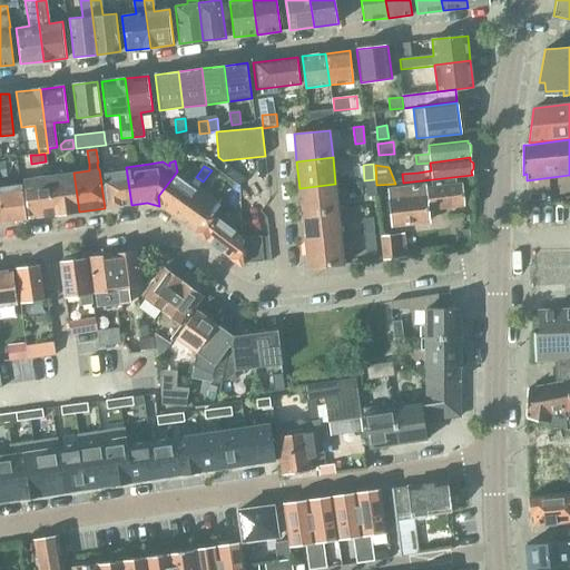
[(108,208),(131,205),(126,167),(102,170),(108,208)]
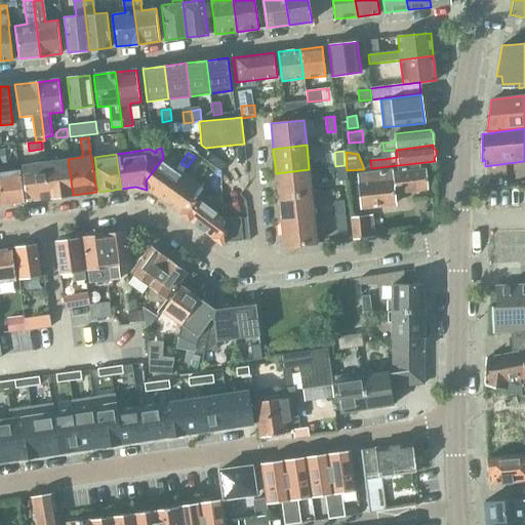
[(147,190),(163,202),(183,172),(175,167),(163,158),(146,180),(147,190)]
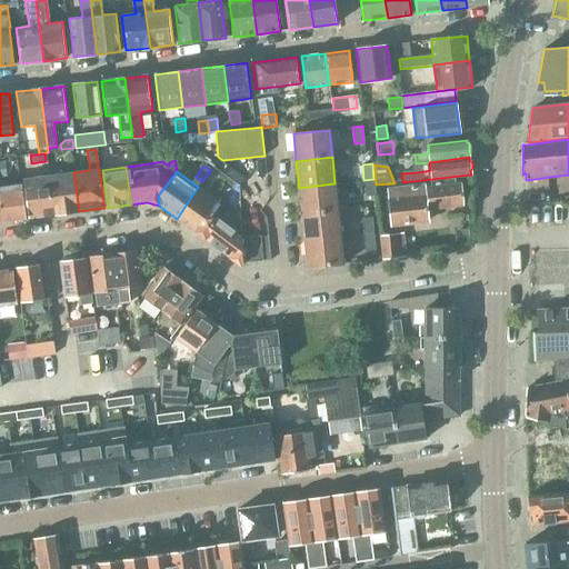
[(48,176),(53,215),(79,211),(73,172),(48,176)]
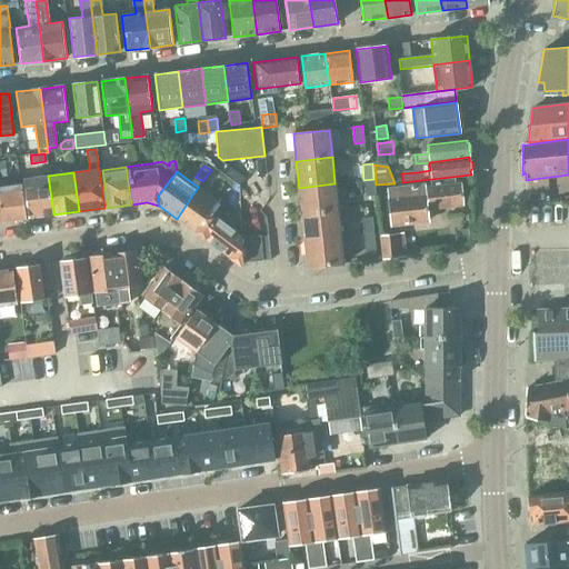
[(11,187),(0,188),(0,206),(2,221),(26,219),(21,186),(20,186),(19,176),(9,177),(11,187)]
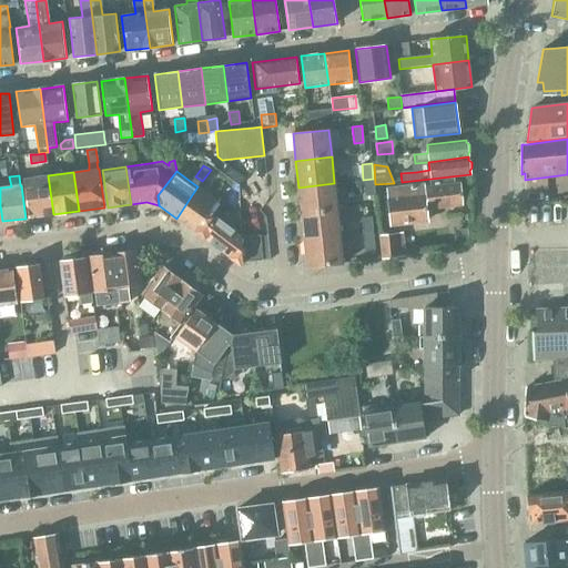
[(53,214),(48,175),(23,179),(29,217),(53,214)]
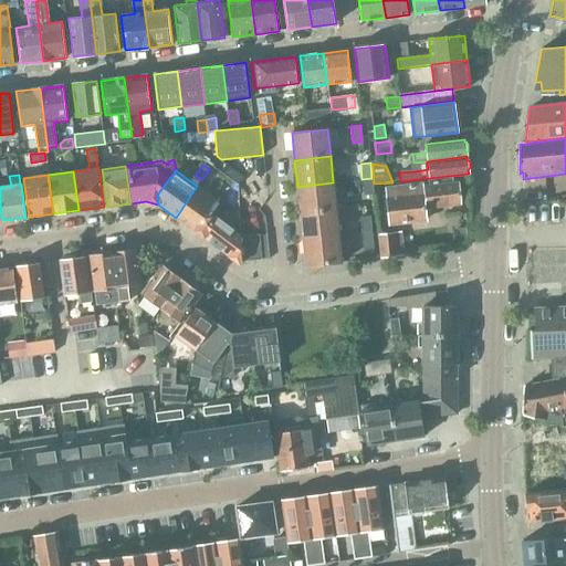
[(371,178),(362,179),(364,195),(374,194),(371,178)]
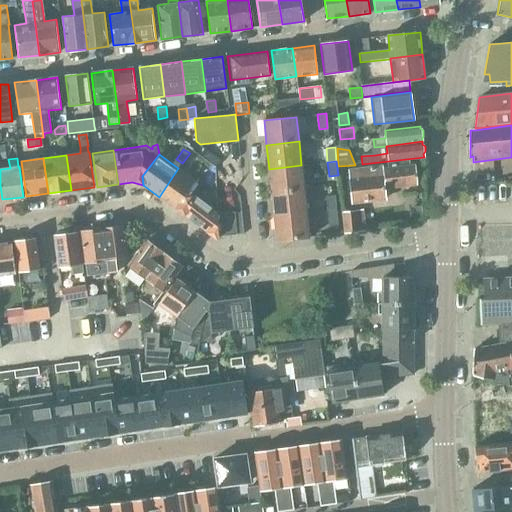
[(348,170),(352,203),(384,200),(386,197),(385,188),(417,184),(415,164),(396,167),(395,162),(382,164),(383,166),(348,170)]
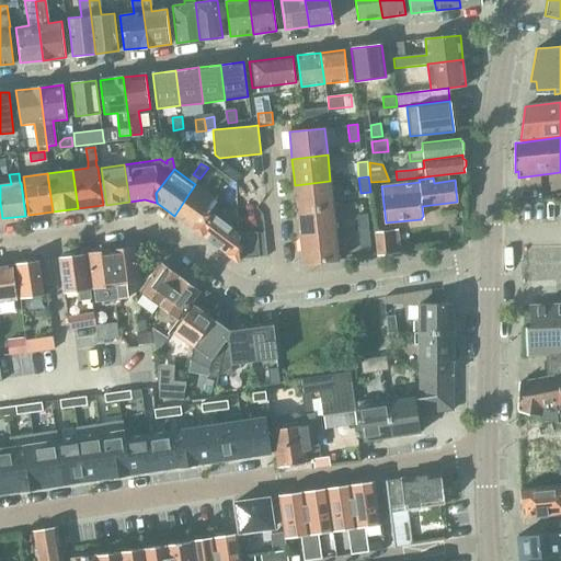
[(295,185),(297,212),(333,207),(330,181),(295,185)]
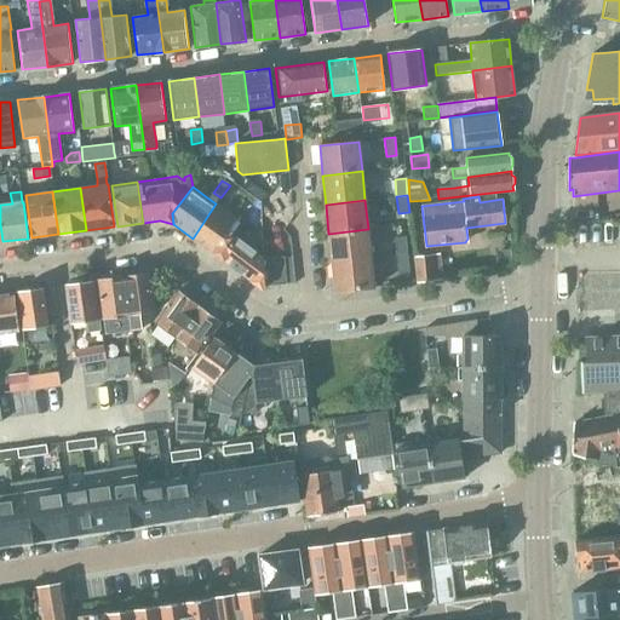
[(193,239),(216,256),(231,234),(240,222),(225,211),(216,204),(193,239)]
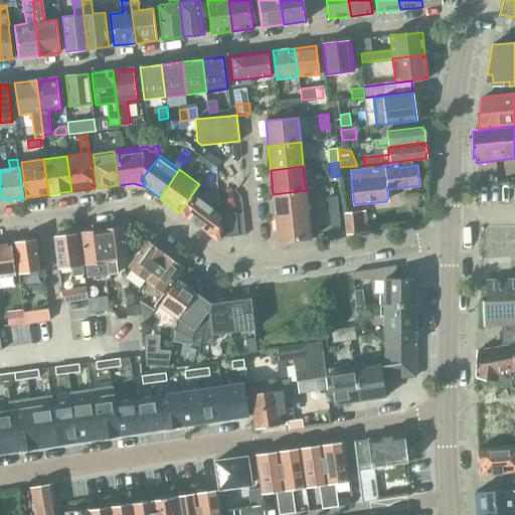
[(273,194),(276,218),(308,214),(306,190),(273,194)]
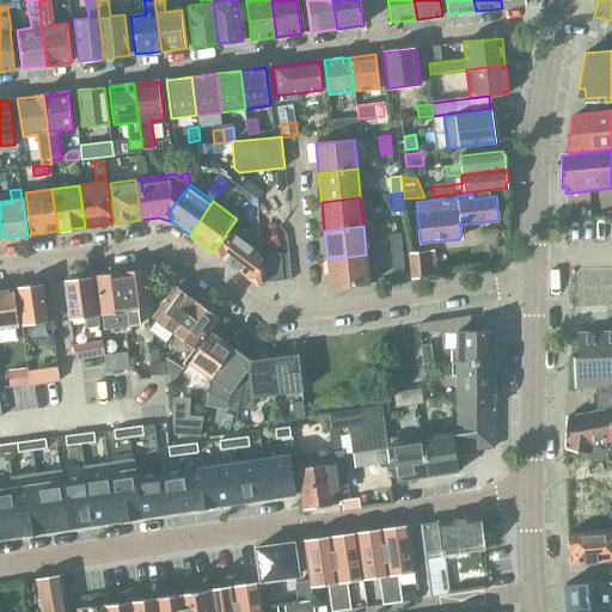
[(213,252),(216,255),(232,233),(228,231),(213,252)]
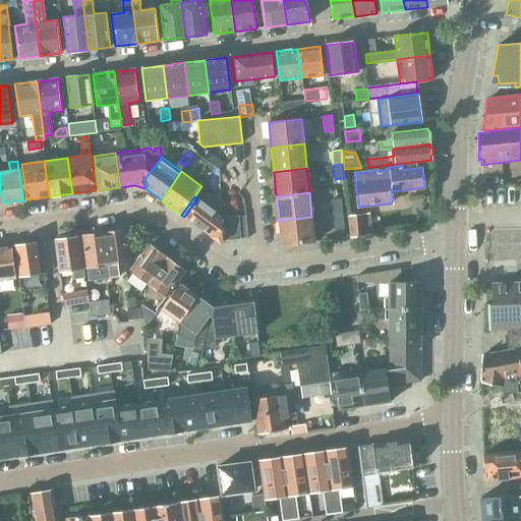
[(197,198),(184,217),(221,243),(222,241),(221,218),(220,216),(197,198)]
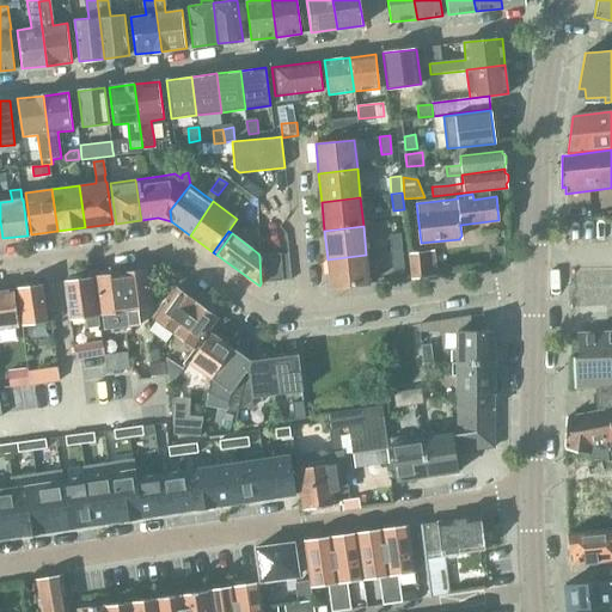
[(390,234),(391,251),(402,250),(401,233),(390,234)]
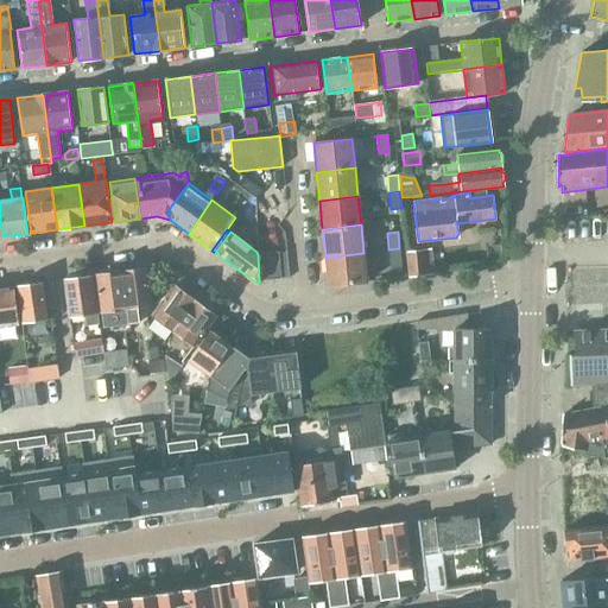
[(399,248),(388,249),(391,266),(401,266),(399,248)]
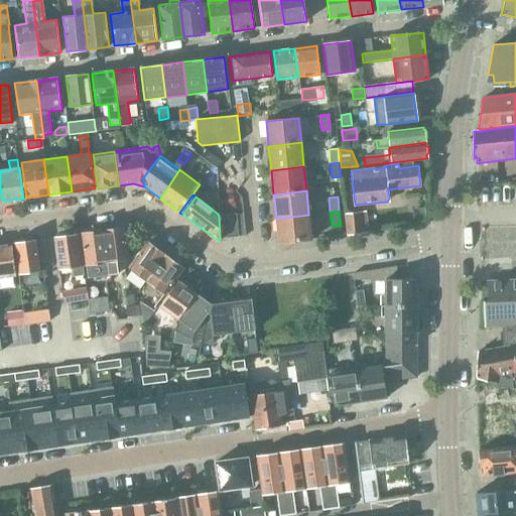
[(366,212),(345,214),(347,236),(368,233),(366,212)]
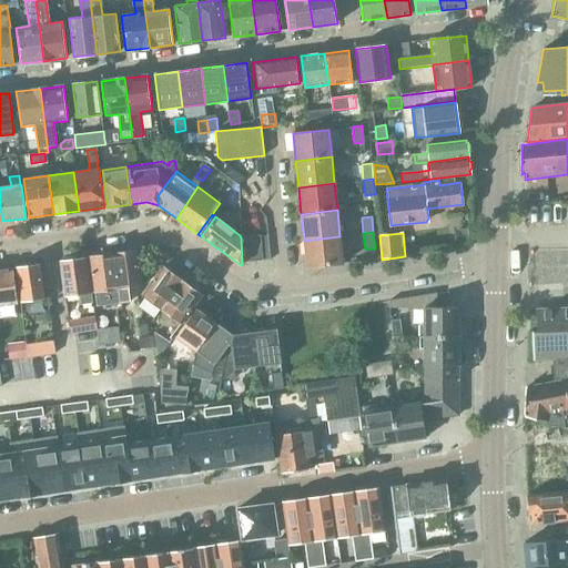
[(260,235),(241,237),(242,263),(262,260),(260,235)]
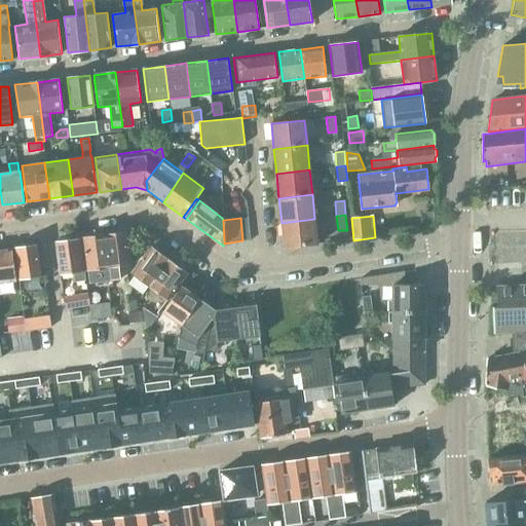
[(314,219),(282,223),(284,248),(317,245),(314,219)]
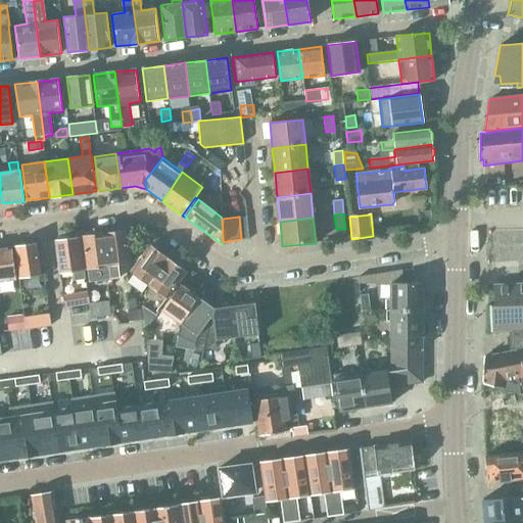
[(114,232),(104,234),(109,266),(131,263),(127,231),(125,231),(124,229),(113,230),(114,232)]
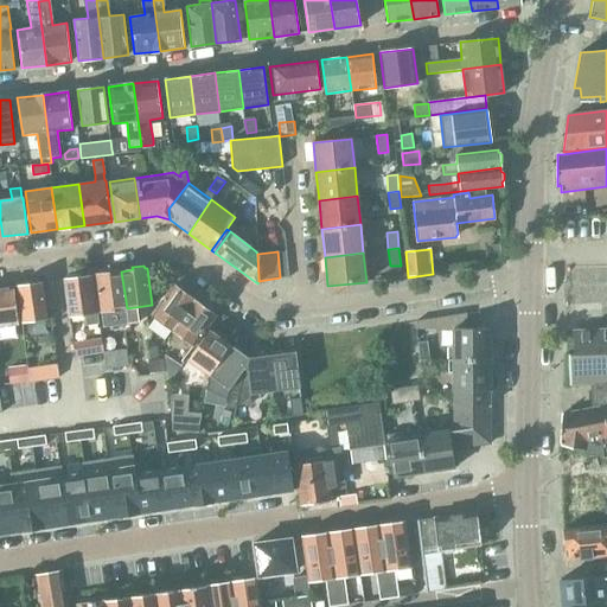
[(127,308),(121,272),(110,273),(110,270),(98,272),(98,274),(96,275),(101,312),(127,308)]
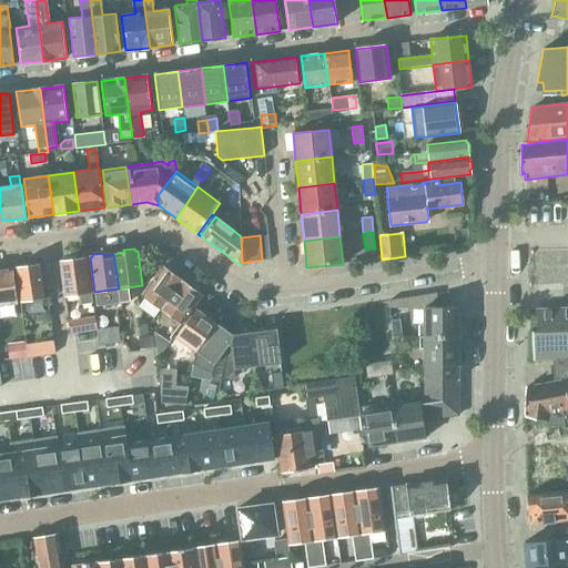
[(82,300),(83,305),(92,303),(91,298),(87,256),(84,256),(84,260),(77,261),(72,257),(67,259),(64,261),(60,261),(64,296),(82,294),(82,300)]
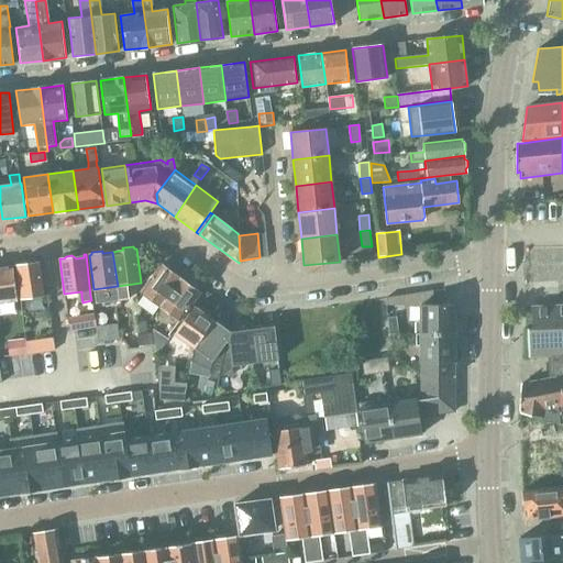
[(15,265),(20,299),(44,296),(40,262),(37,262),(34,260),(29,261),(25,264),(15,265)]
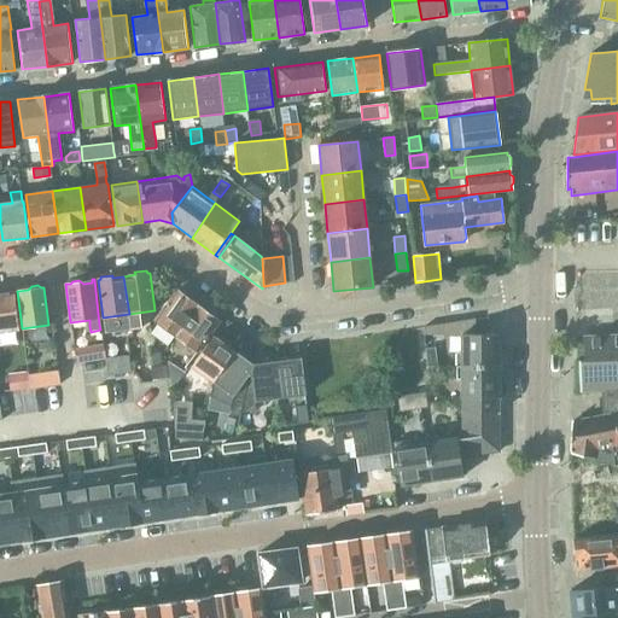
[(0,332),(18,330),(12,292),(10,292),(6,290),(0,290),(0,332)]
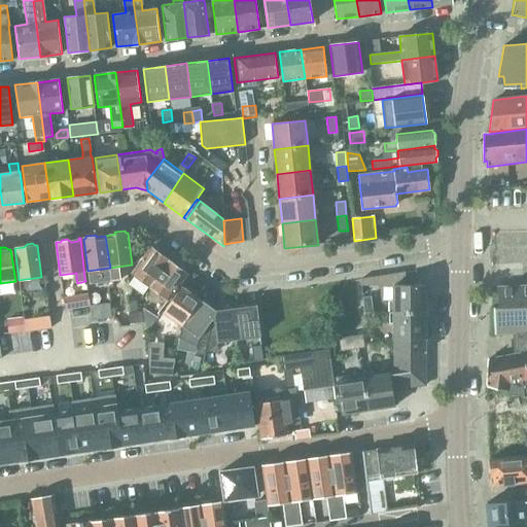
[(131,274),(149,287),(169,260),(161,254),(163,253),(154,247),(152,249),(150,247),(131,274)]
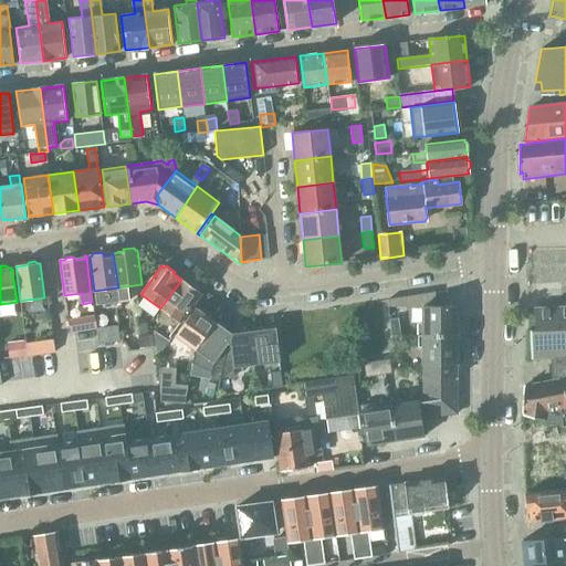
[(181,280),(160,308),(180,323),(200,294),(199,293),(200,291),(191,284),(189,286),(181,280)]
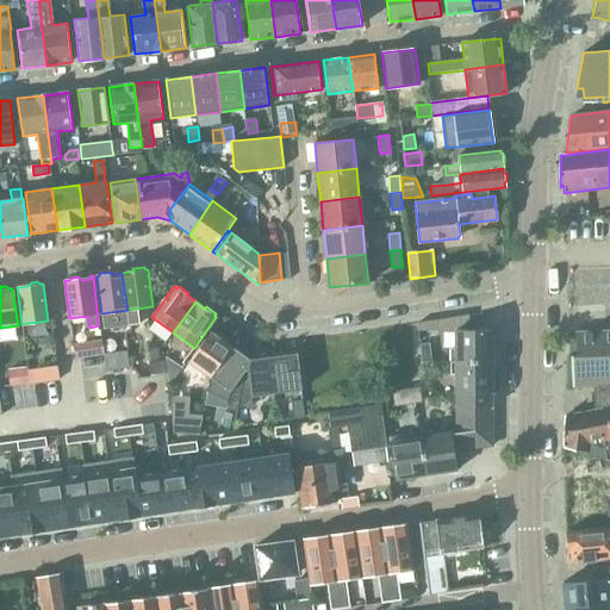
[(450,348),(450,361),(493,361),(493,330),(484,330),(470,330),(468,315),(419,322),(419,330),(456,330),(456,348),(450,348)]
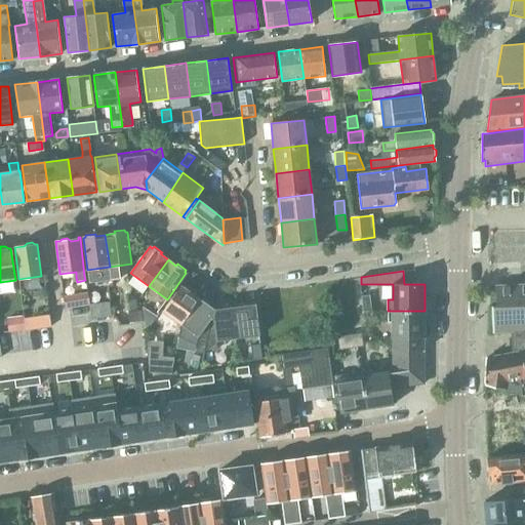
[(514,332),(514,353),(524,350),(524,284),(495,286),(495,307),(492,307),(492,306),(491,306),(492,333),(494,333),(514,332)]
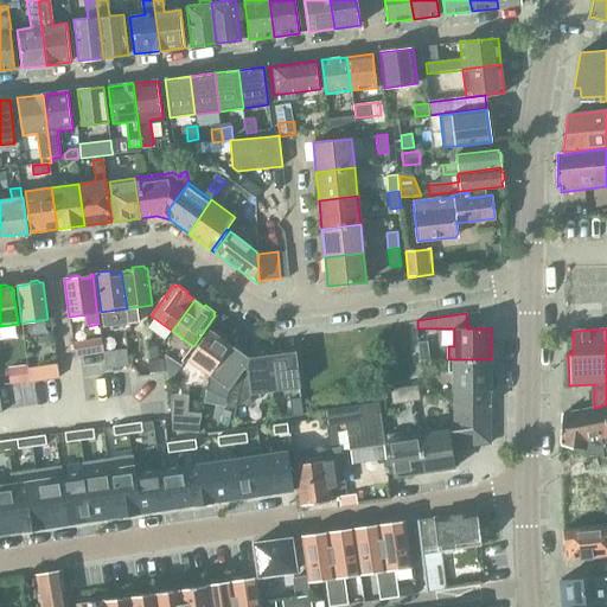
[(189,360),(209,375),(230,345),(228,344),(227,340),(223,337),(218,338),(210,331),(189,360)]
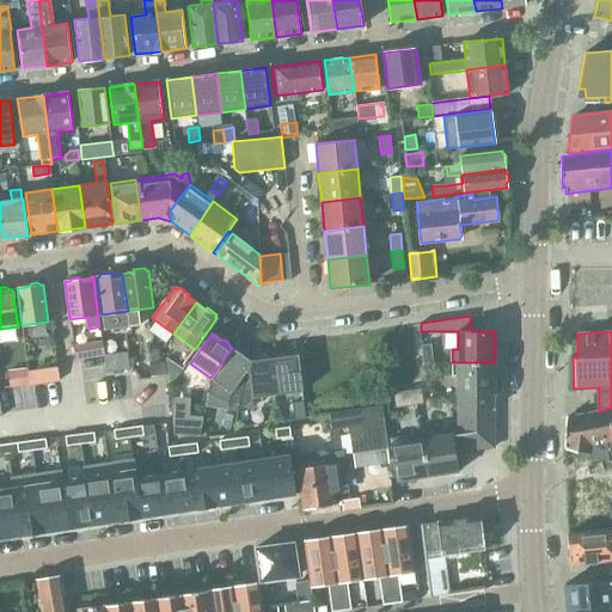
[(102,342),(74,347),(77,360),(104,355),(104,354),(102,342)]
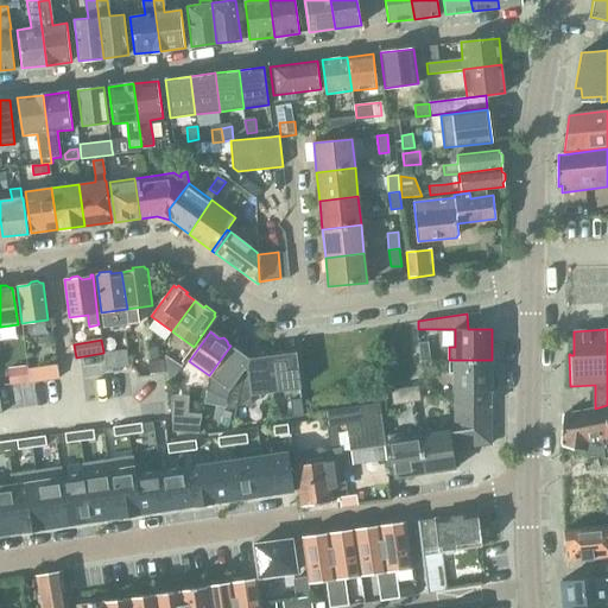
[(157,343),(147,344),(149,358),(159,356),(157,343)]
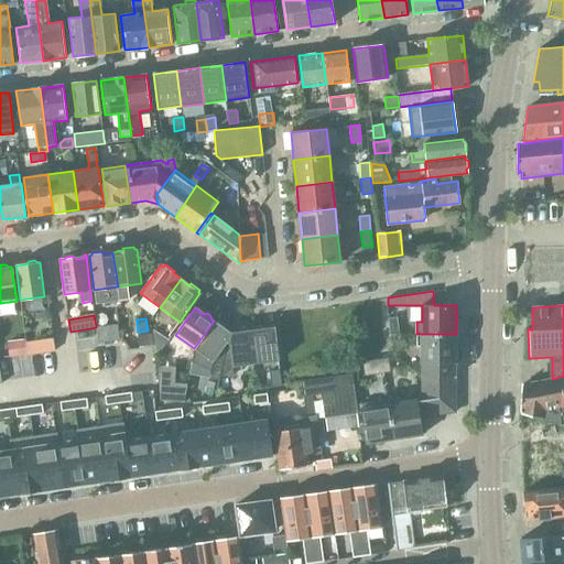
[(207,378),(219,380),(221,368),(230,334),(224,328),(224,325),(219,322),(215,323),(214,321),(194,348),(191,361),(209,370),(207,378)]
